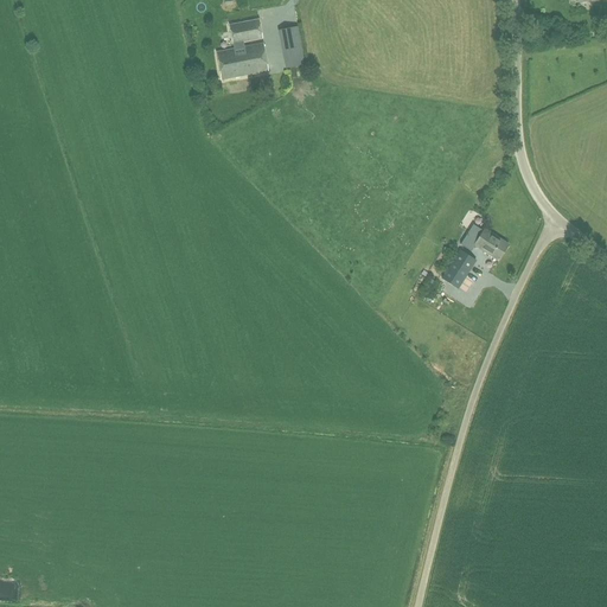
[(268,71),(262,43),(242,48),(241,43),(262,38),(259,19),(229,25),(232,44),(229,44),(229,50),(216,52),(222,80),(268,71)]
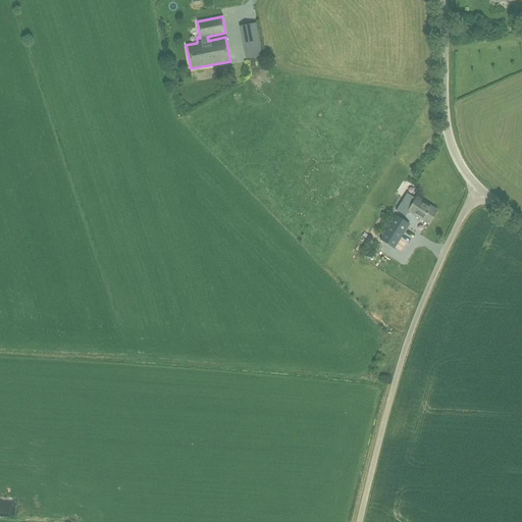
[(240,34),(255,33),(254,16),(239,17),(240,34)]
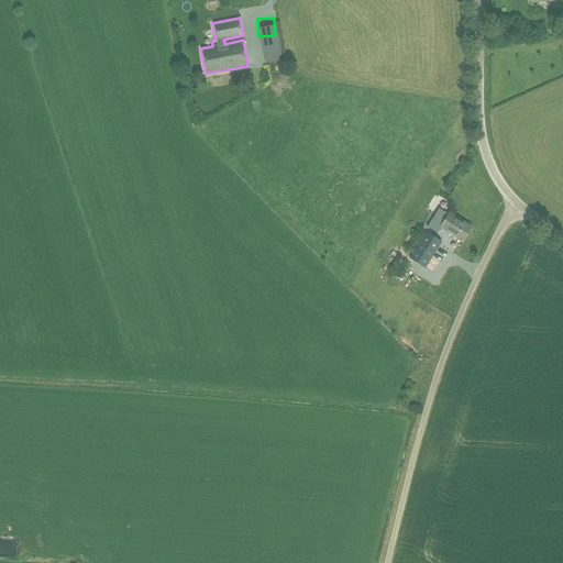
[(266,64),(282,61),(278,44),(263,46),(266,64)]
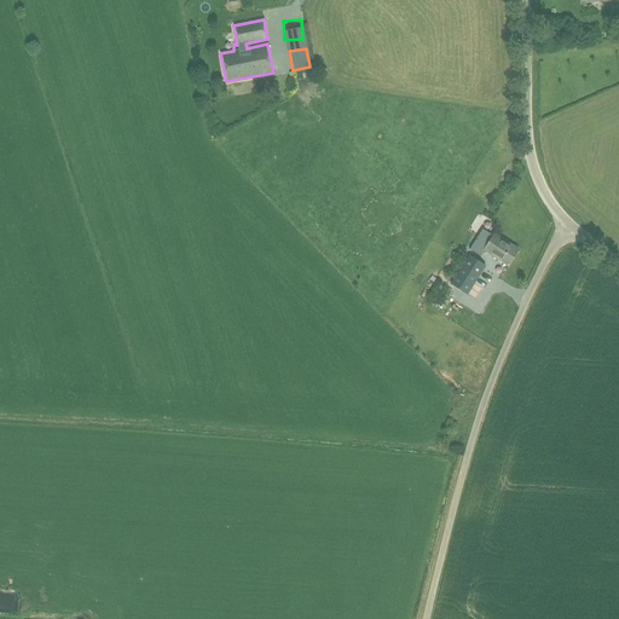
[(484,250),(508,266),(519,249),(495,233),(484,250)]
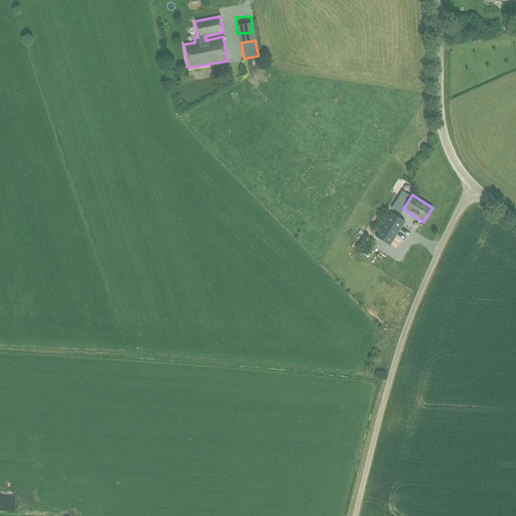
[(391,213),(375,236),(389,245),(404,221),(391,213)]
